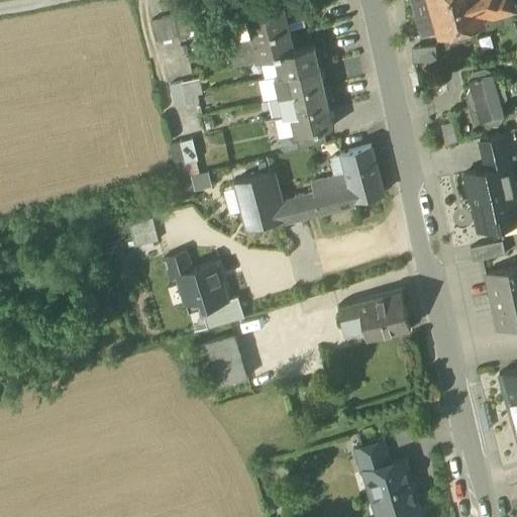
[(242,0),(247,19),(285,10),(282,0),(242,0)]
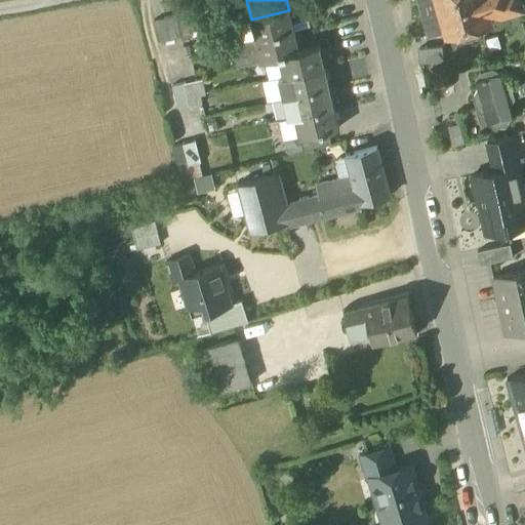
[(462,26),(467,38),(479,35),(475,22),(489,17),(488,14),(522,5),(520,0),(417,0),(428,35),(462,26)]
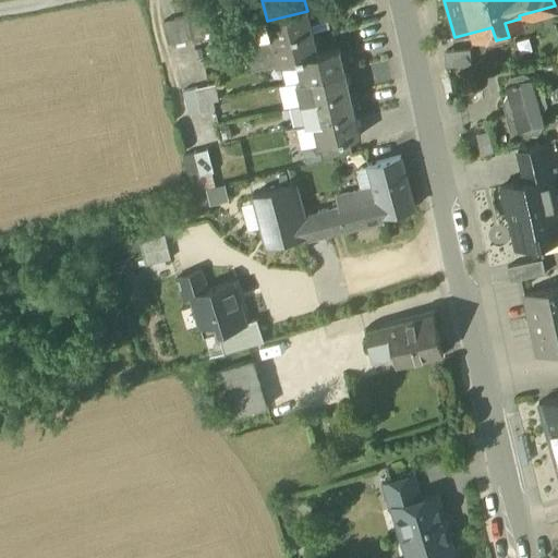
[(267,21),(273,43),(312,33),(307,11),(267,21)]
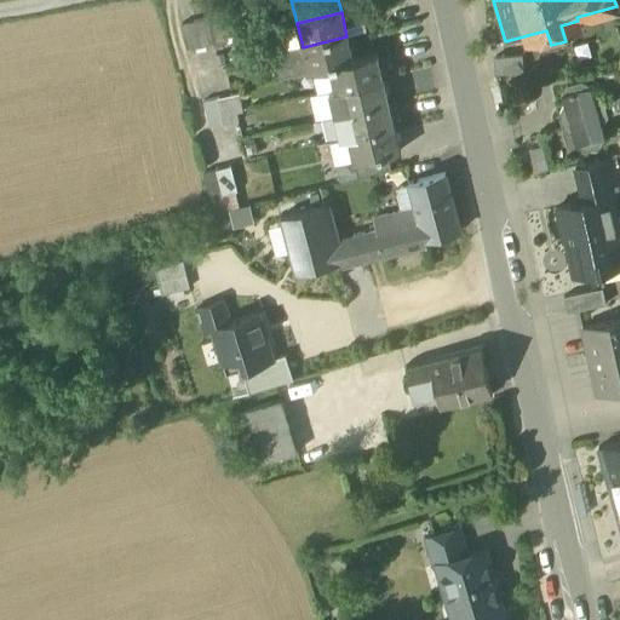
[(222,16),(208,18),(213,45),(227,42),(227,39),(222,16)]
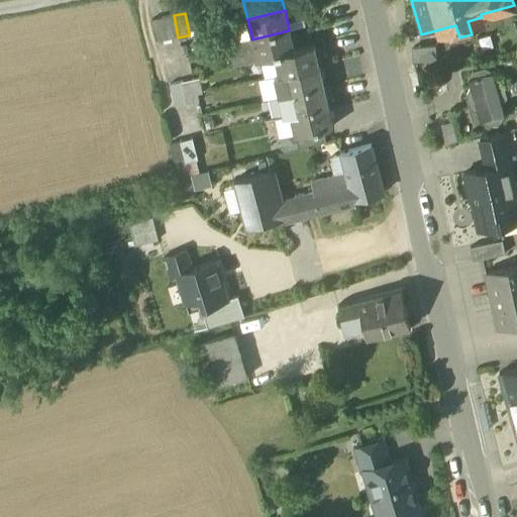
[(167,39),(178,37),(174,15),(163,17),(167,39)]
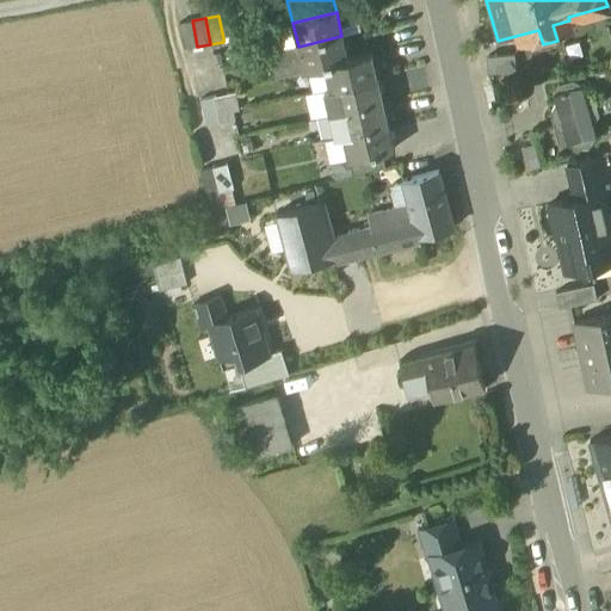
[(183,50),(197,47),(192,20),(179,23),(178,23),(183,50)]
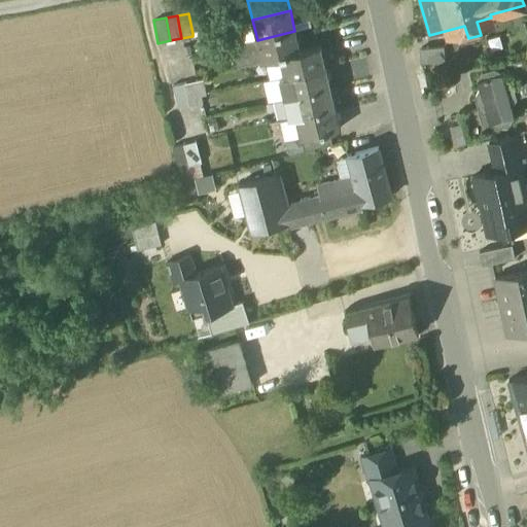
[(239,44),(257,40),(252,20),(235,24),(239,44)]
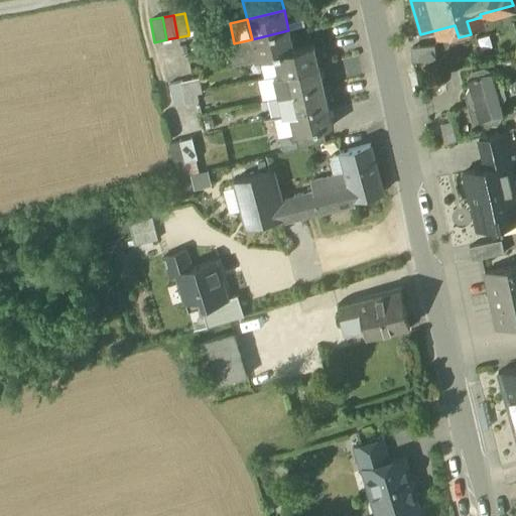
[(258,58),(275,54),(293,50),(288,30),(252,39),(257,59),(258,58)]
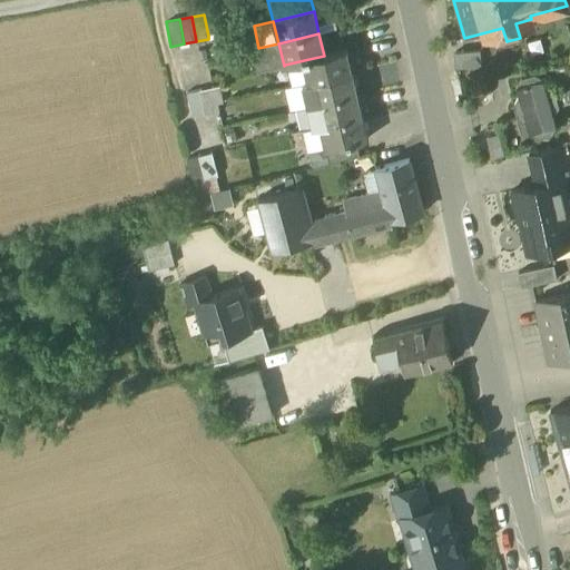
[(481,49),(455,50),(455,66),(481,65),(481,49)]
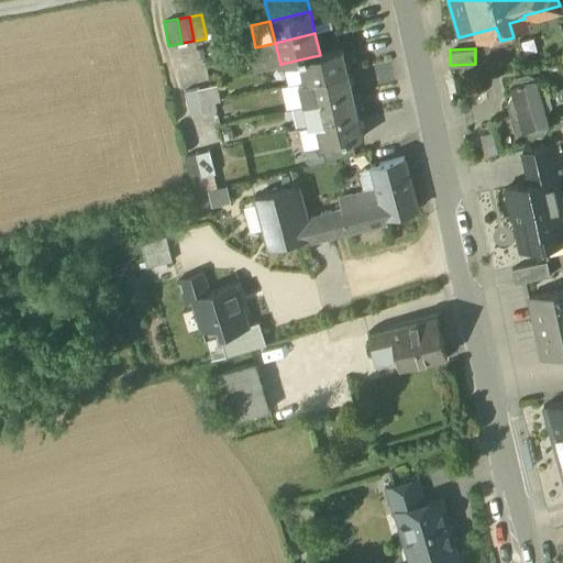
[(300,59),(306,81),(346,73),(341,51),(320,55),(300,59)]
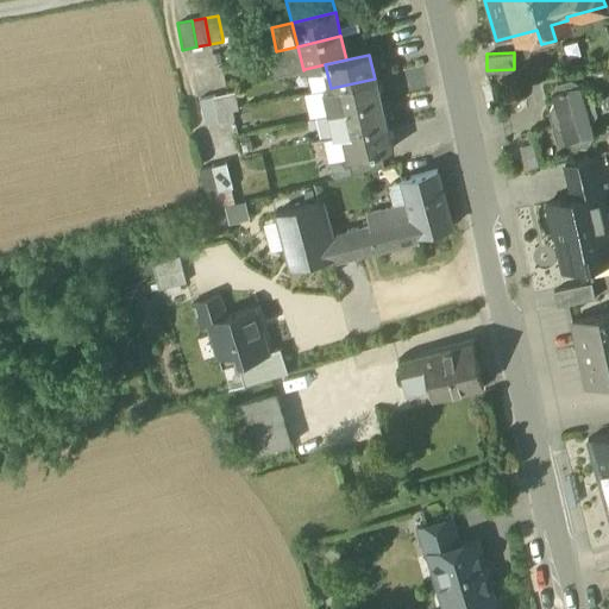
[(305,69),(312,93),(331,88),(325,64),(305,69)]
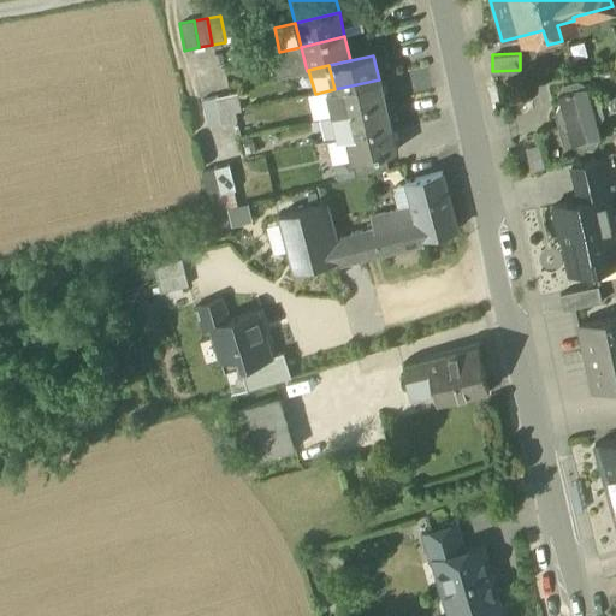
[(335,89),(341,114),(385,104),(379,80),(335,89)]
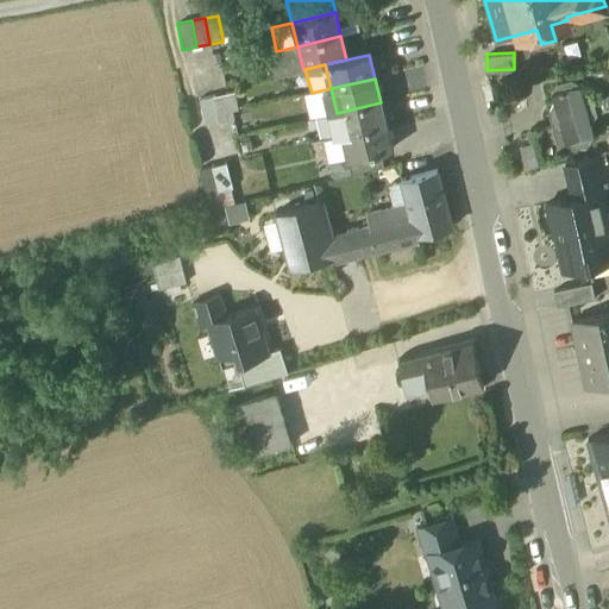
[(565,142),(573,146),(589,142),(594,133),(591,123),(597,113),(592,100),(582,94),(579,85),(571,79),(556,83),(551,93),(553,102),(548,112),(552,126),(562,131),(565,142)]
